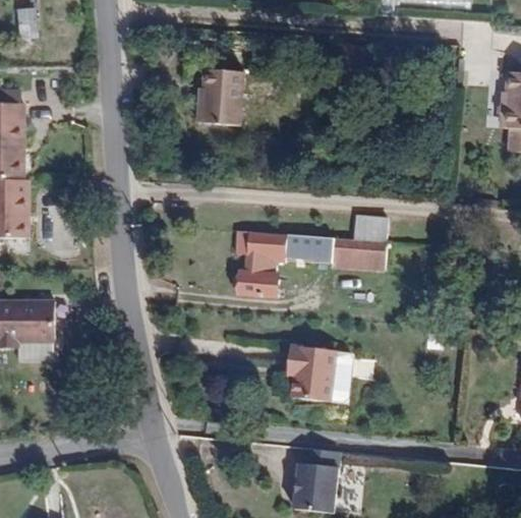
[(41,32),(37,3),(19,5),(21,34),(41,32)]
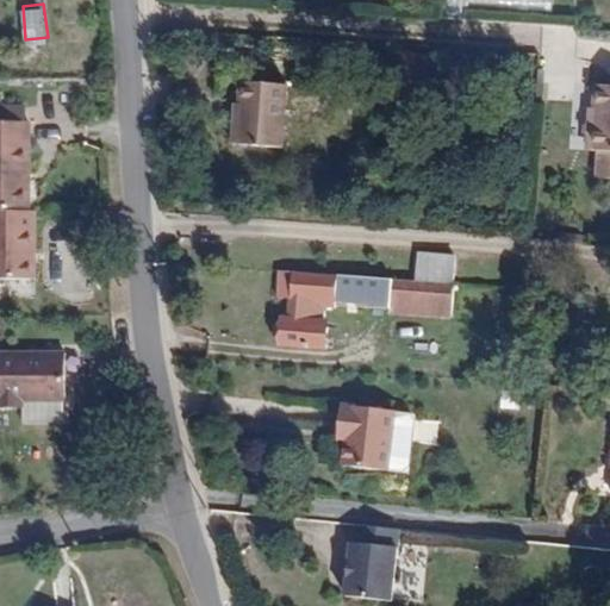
[(609,152),(609,86),(598,86),(593,151),(609,152)]
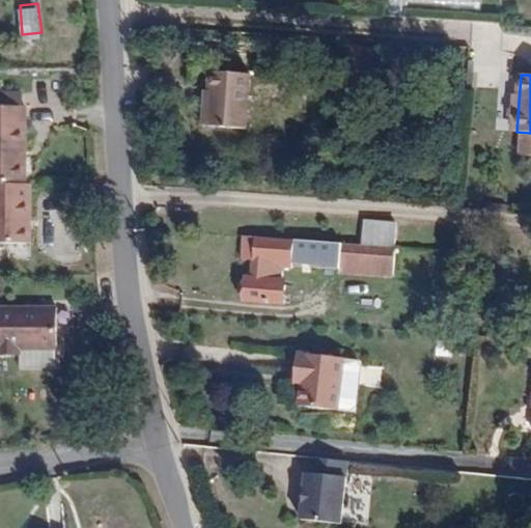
[(245,135),(251,80),(213,76),(211,96),(206,95),(203,131),(245,135)]
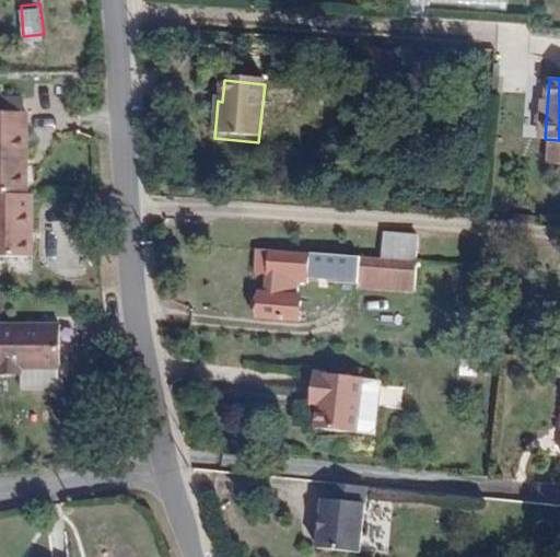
[(0,117),(0,259),(26,260),(26,198),(20,198),(21,137),(15,137),(16,118),(0,117)]
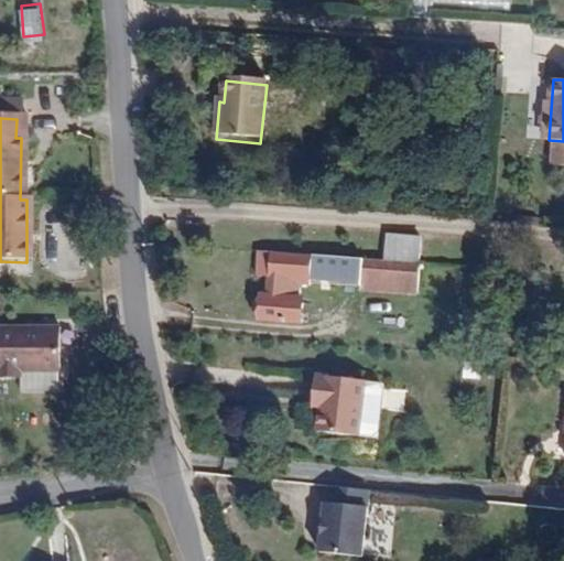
[(297,283),(310,284),(312,254),(256,250),(255,273),(267,274),(266,294),(259,293),(258,317),(302,320),(303,302),(296,301),(297,283)]
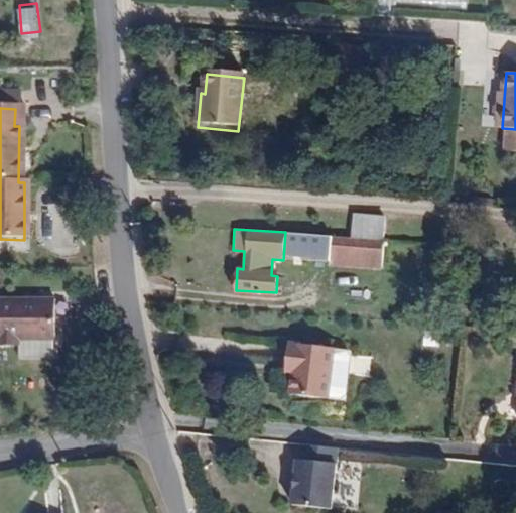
[(288,246),(309,248),(310,234),(289,233),(288,246)]
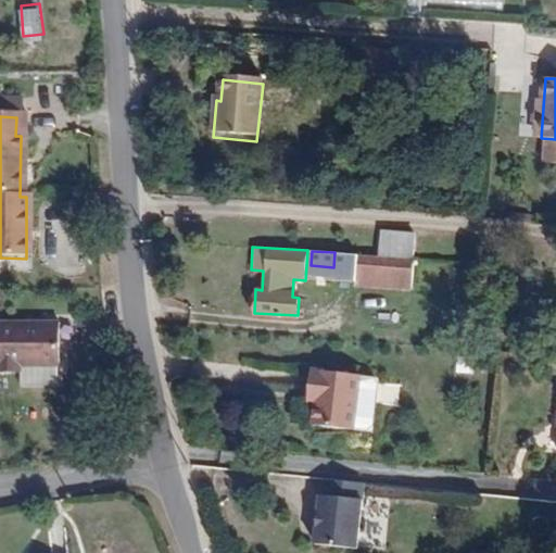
[(361,280),(381,283),(383,255),(362,254),(361,280)]
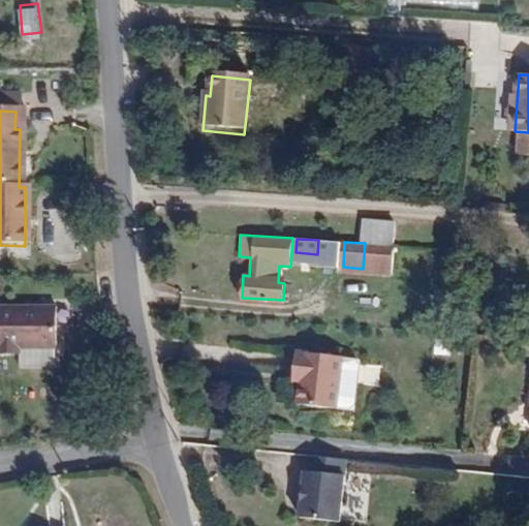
[(365,243),(363,269),(393,271),(395,245),(365,243)]
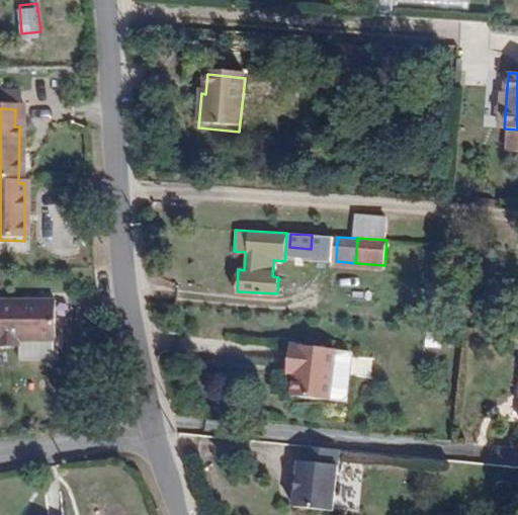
[(52,292),(0,291),(0,338),(16,339),(16,346),(16,354),(49,355),(49,339),(52,340),(52,292)]
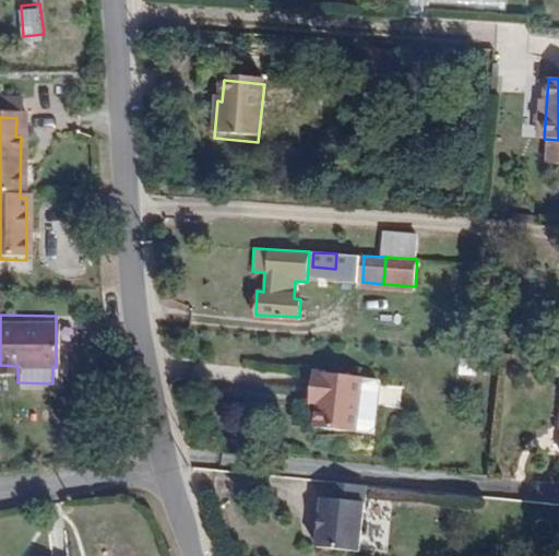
[(316,428),(356,432),(361,382),(361,379),(314,374),(312,395),(320,397),(319,406),(316,428)]
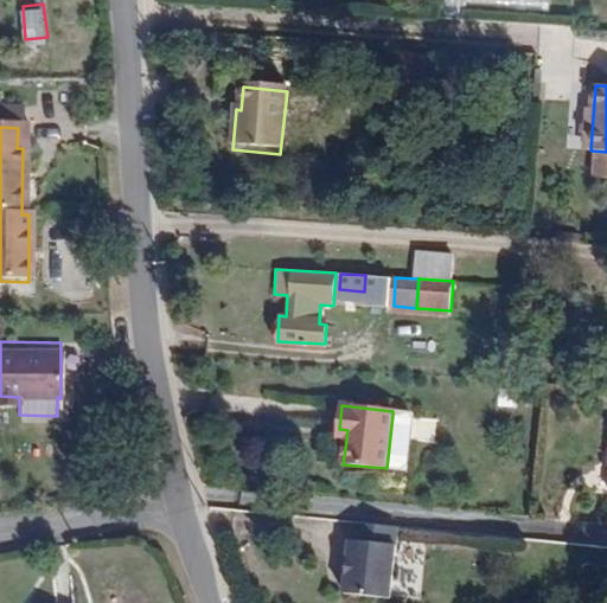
[(393,415),(387,468),(402,470),(408,466),(413,422),(409,416),(393,415)]
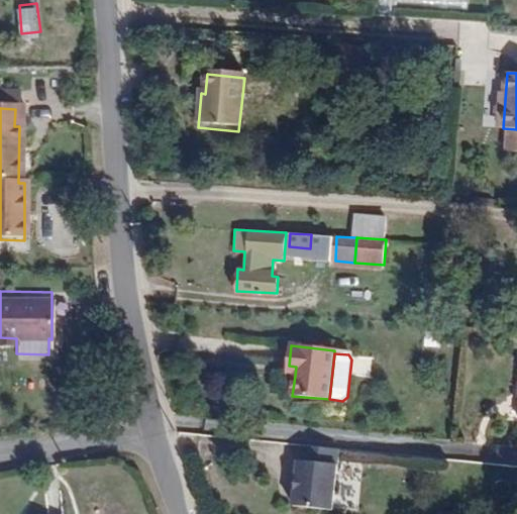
[(287,375),(295,376),(296,367),(289,366),(287,375)]
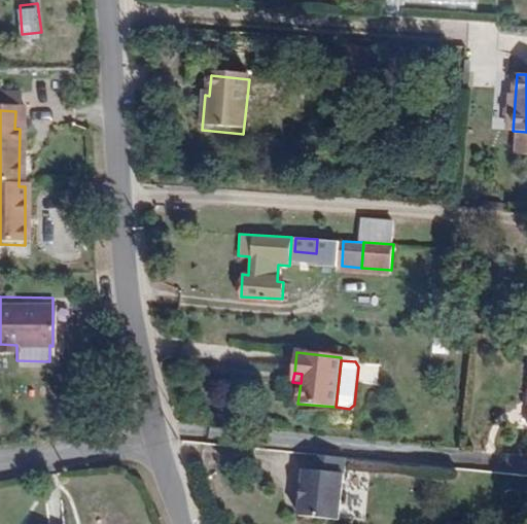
[(286,453),(285,468),(282,468),(280,492),(320,496),(324,456),(286,453)]
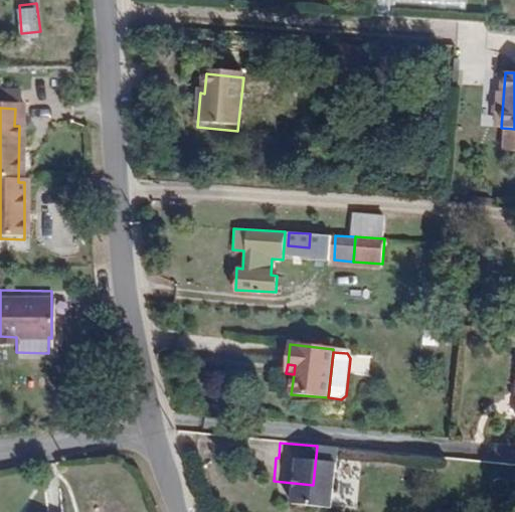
[(272,503),(311,506),(313,485),(274,481),(272,503)]
